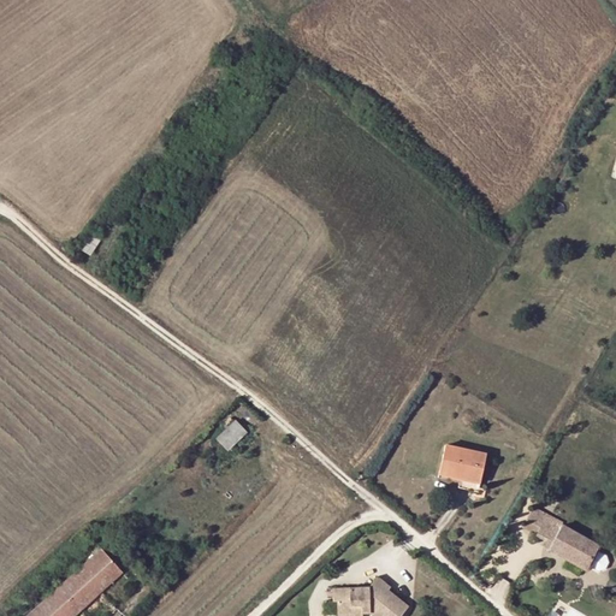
[(89,242),(83,250),(90,255),(96,247),(89,242)]
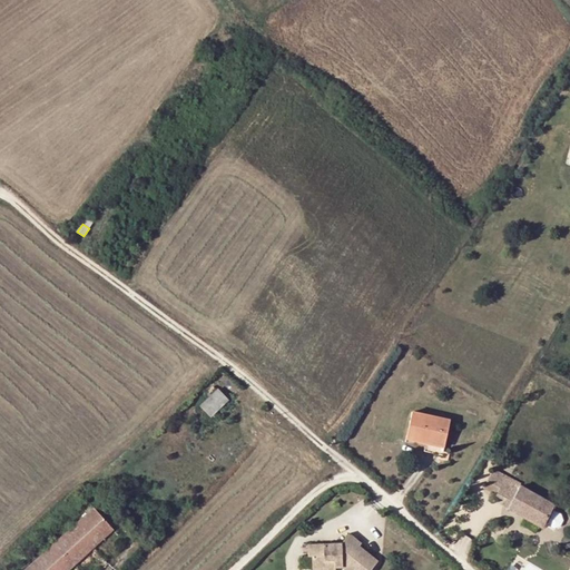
[(210,416),(227,401),(217,390),(202,405),(210,416)]
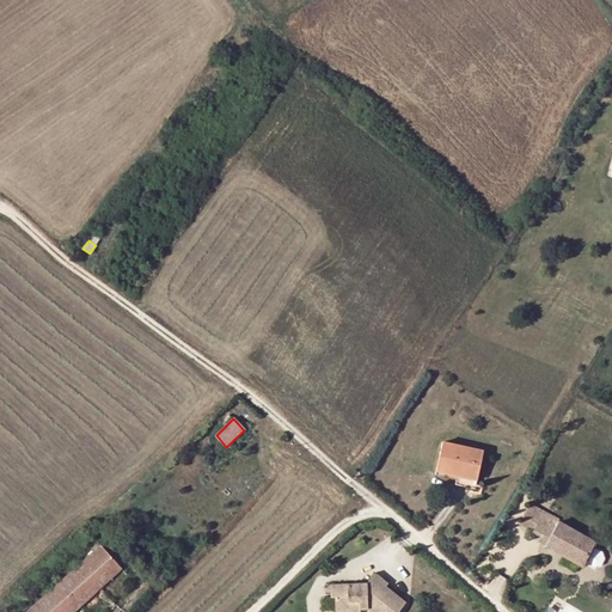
[(442,442),(436,471),(458,476),(477,479),(483,451),(442,442)]
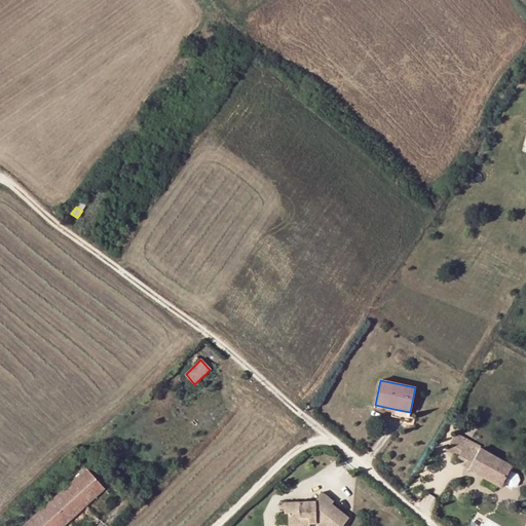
[(410,412),(393,409),(392,412),(391,417),(408,420),(409,416),(410,412)]
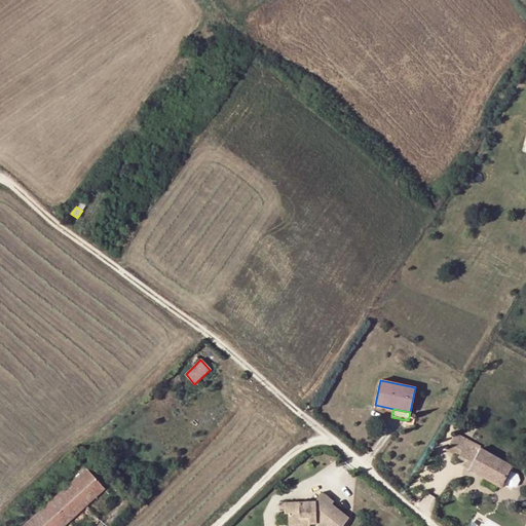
[(452,437),(446,449),(468,460),(464,467),(501,487),(503,484),(512,487),(516,485),(519,480),(517,475),(510,471),(512,466),(480,449),(479,452),(466,445),(452,437)]
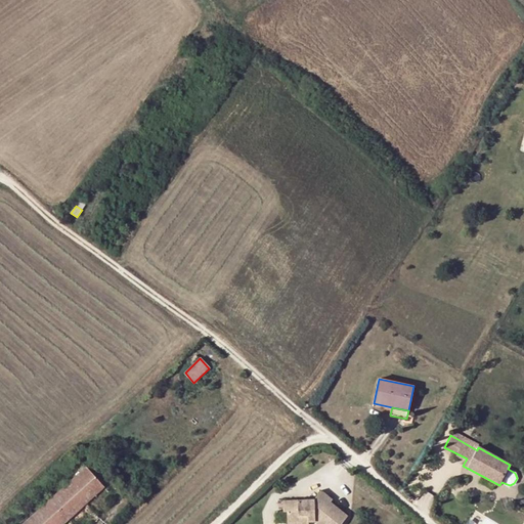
[(467,440),(465,443),(477,450),(478,447),(467,440)]
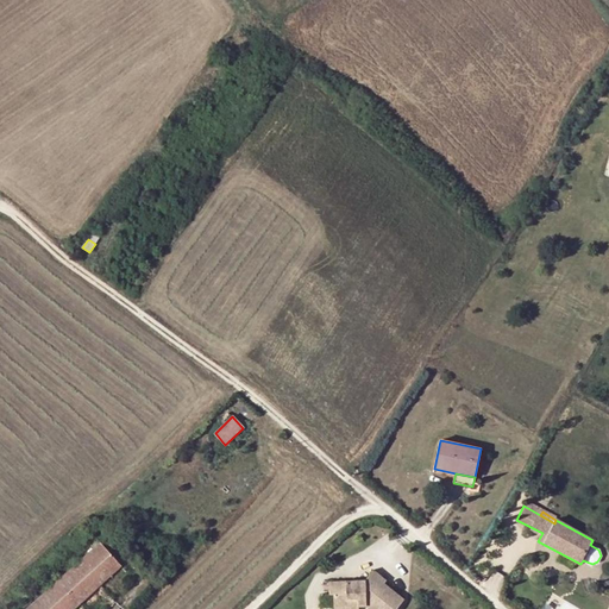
[(101,542),(111,554),(118,547),(108,537),(101,542)]
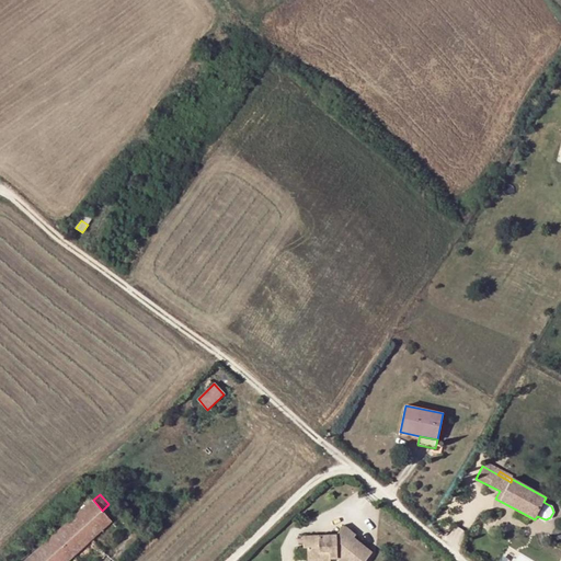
[(112,522),(102,511),(93,500),(25,560),(67,560),(90,540),(92,539),(112,522)]
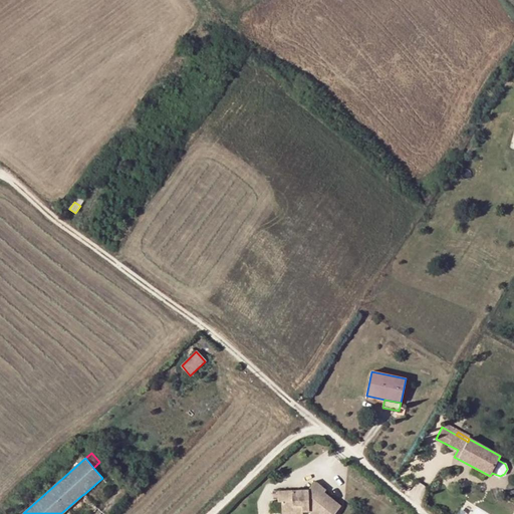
[(278,491),(278,501),(281,502),(282,512),(296,512),(296,511),(302,511),(302,513),(309,512),(311,513),(334,513),(341,506),(323,492),(325,490),(314,482),(308,490),(278,491)]
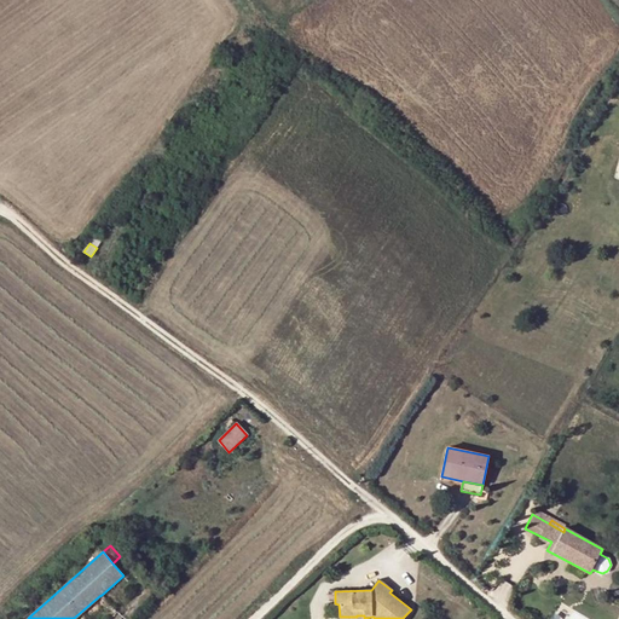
[(102,595),(99,596),(115,614),(117,612),(102,595)]
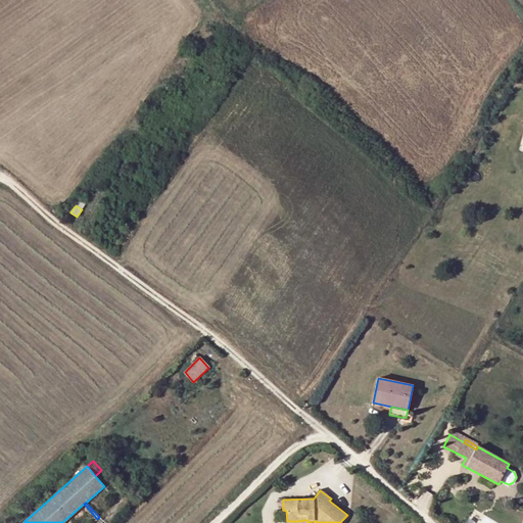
[(287,521),(286,511),(283,510),(276,511),(276,521),(277,521),(287,521)]
